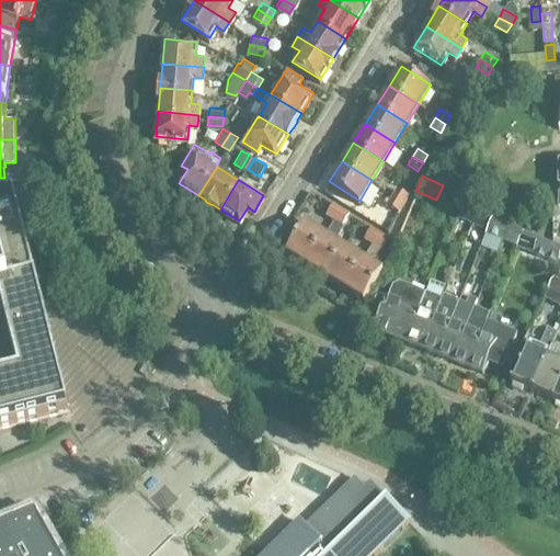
[(396,188),(390,195),(401,202),(407,193),(396,188)]
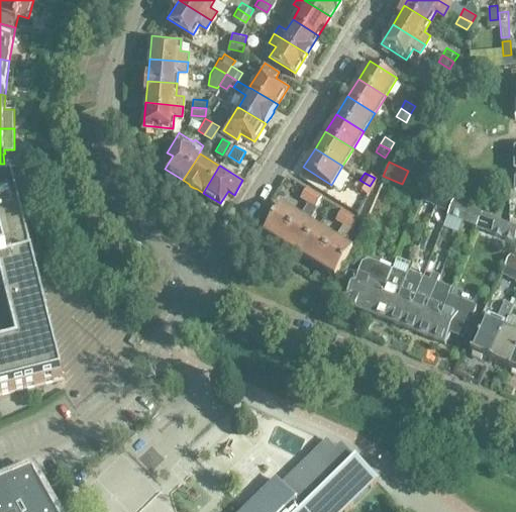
[(54,329),(13,174),(0,177),(0,390),(65,374),(54,329)]
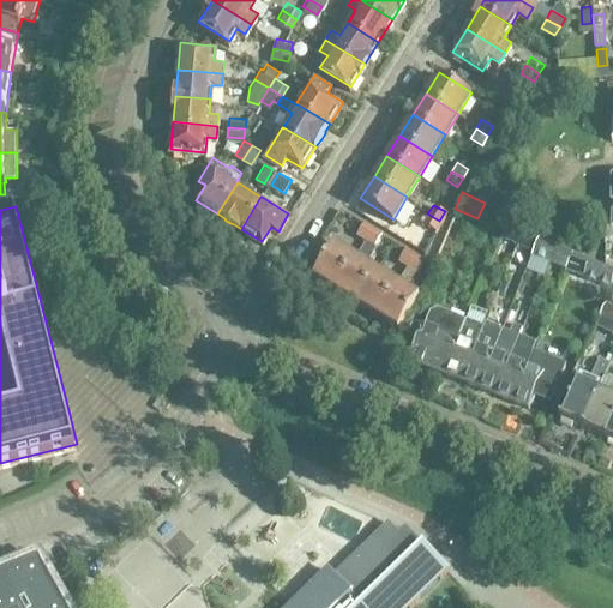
[(434,230),(439,221),(427,214),(422,223),(434,230)]
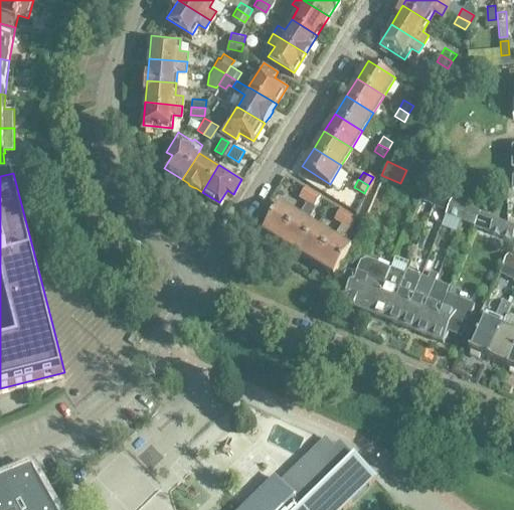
[(297,190),(306,196),(311,187),(303,182),(297,190)]
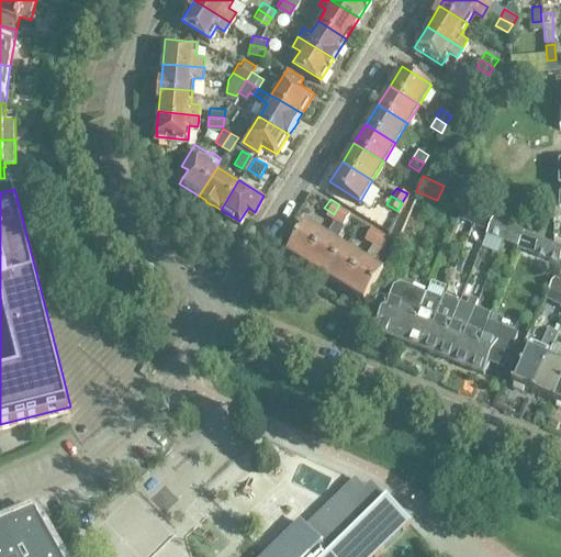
[(473,218),(479,204),(466,199),(460,212),(473,218)]
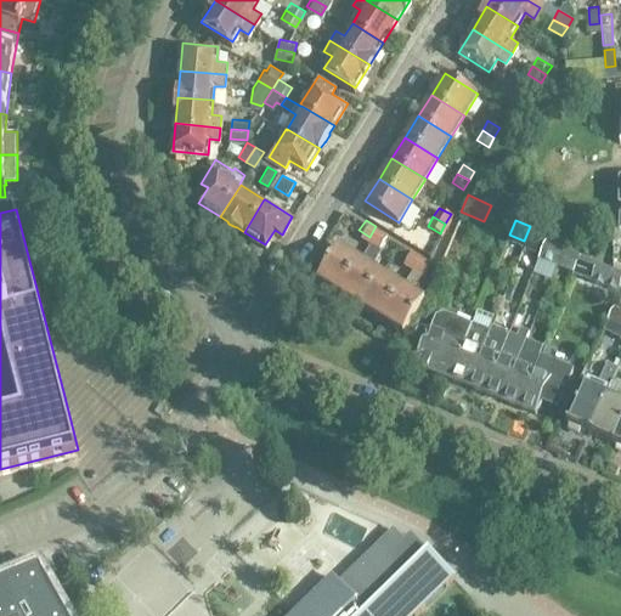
[(387,232),(376,226),(370,237),(380,243),(387,232)]
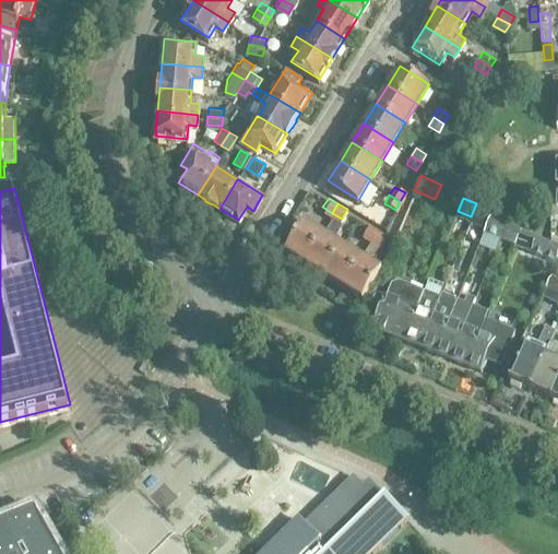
[(476,203),(471,216),(484,222),(489,209),(476,203)]
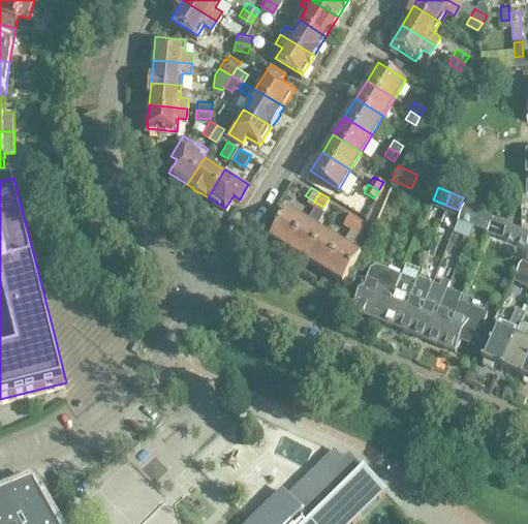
[(473,219),(479,205),(465,198),(459,213),(473,219)]
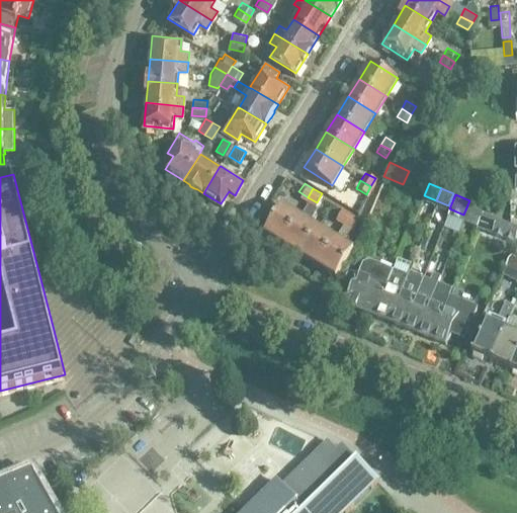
[(463,215),(478,221),(484,205),(469,200),(463,215)]
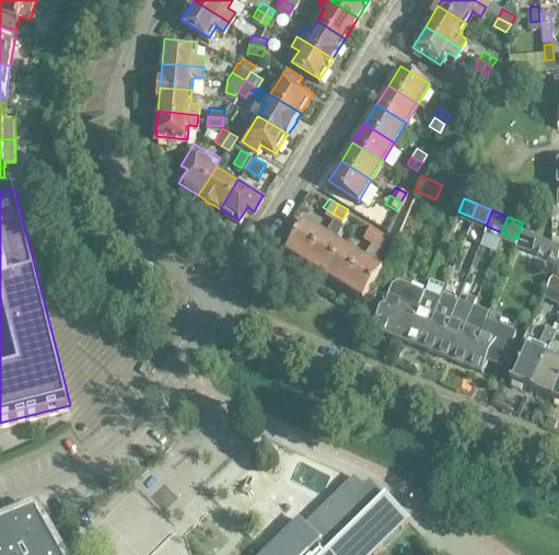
[(287,249),(305,261),(324,232),(304,220),(287,249)]
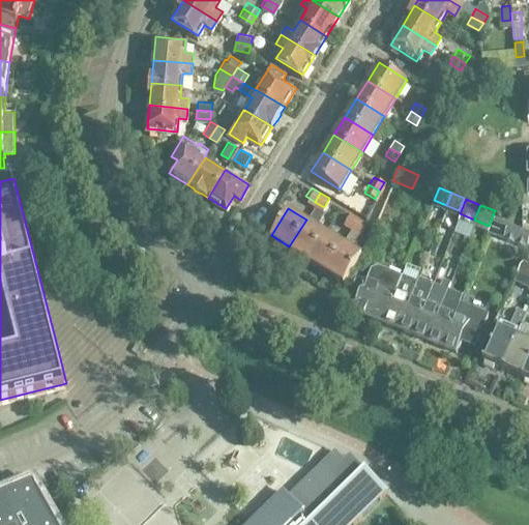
[(343,220),(351,225),(357,215),(349,210),(343,220)]
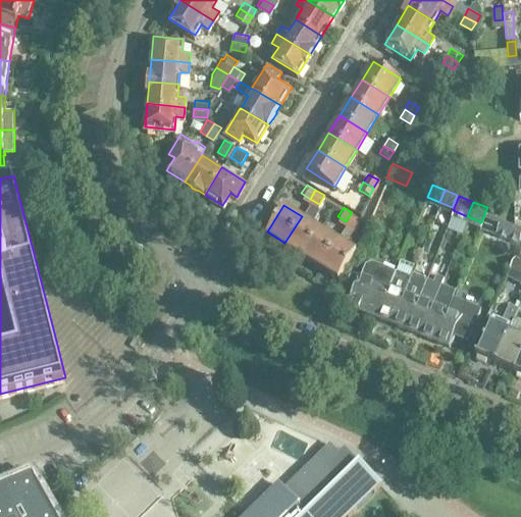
[(360,217),(352,212),(346,221),(354,226),(360,217)]
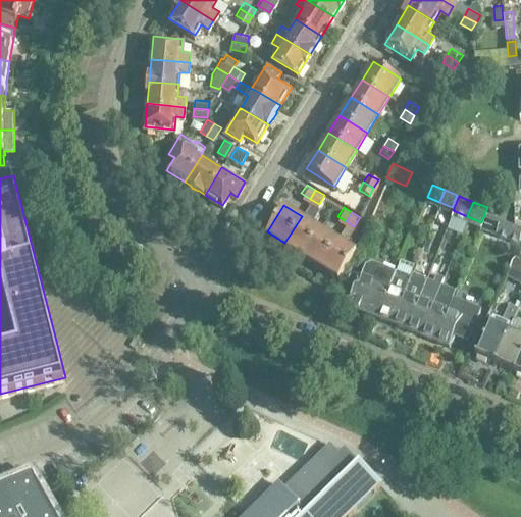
[(520,221),(501,214),(496,228),(518,238),(520,231),(520,221)]
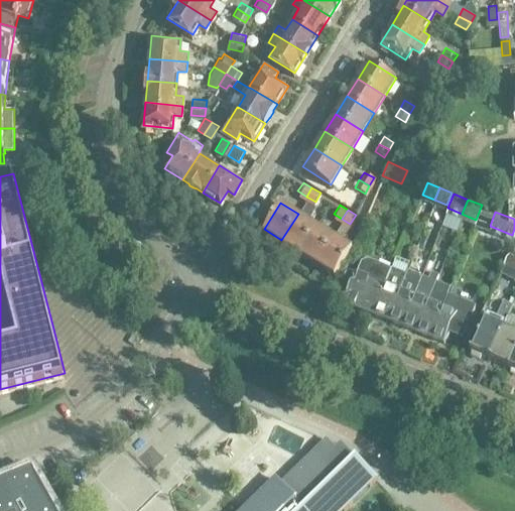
[(281,240),(299,252),(316,225),(298,214),(281,240)]
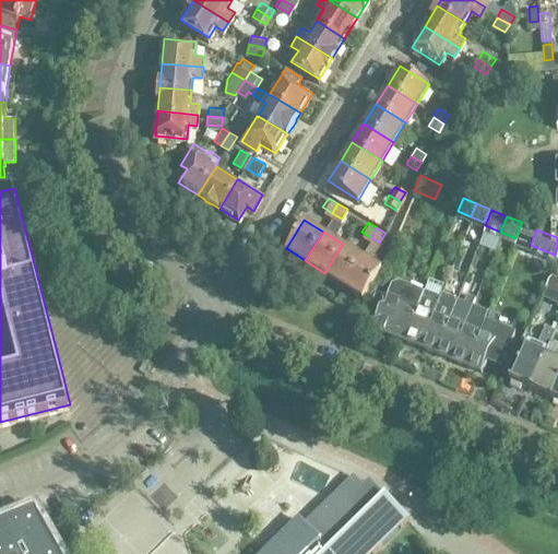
[(324,273),(344,285),(361,256),(343,244),(324,273)]
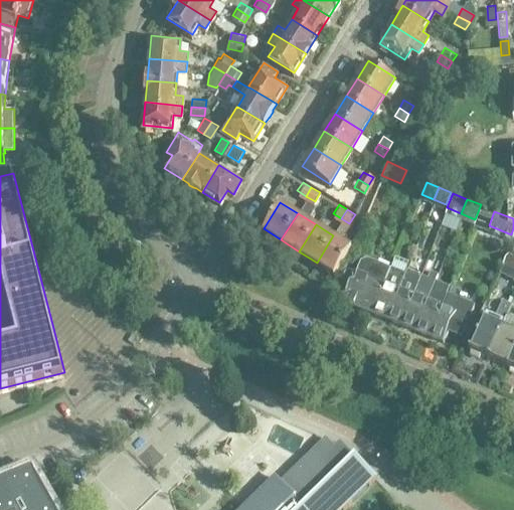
[(351,246),(333,235),(317,263),(334,274),(351,246)]
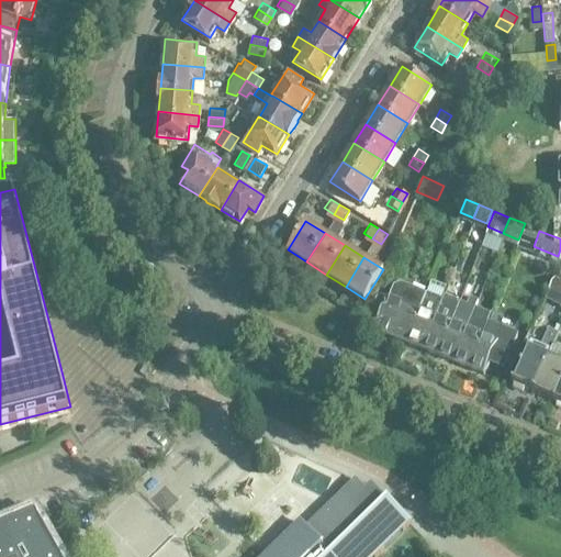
[(560,279),(554,276),(549,287),(560,292),(560,279)]
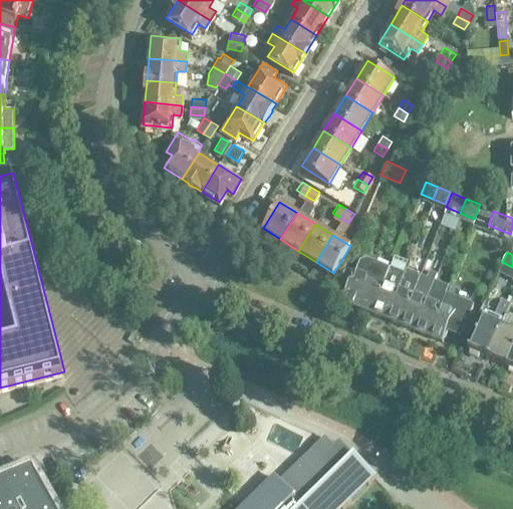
[(343,299),(357,304),(376,257),(365,253),(359,256),(354,268),(348,266),(344,269),(334,293),(343,297),(343,299)]
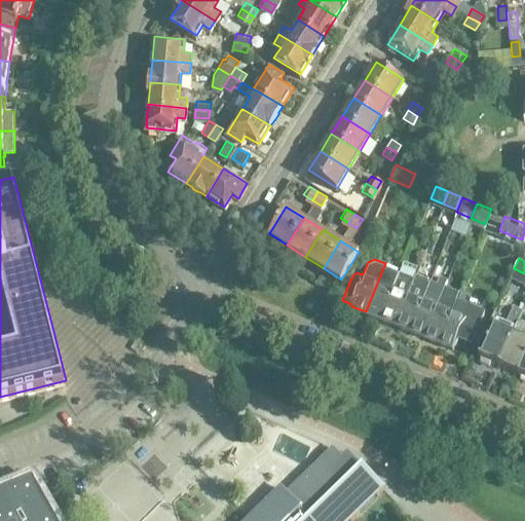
[(385,263),(366,311),(380,318),(400,269),(385,263)]
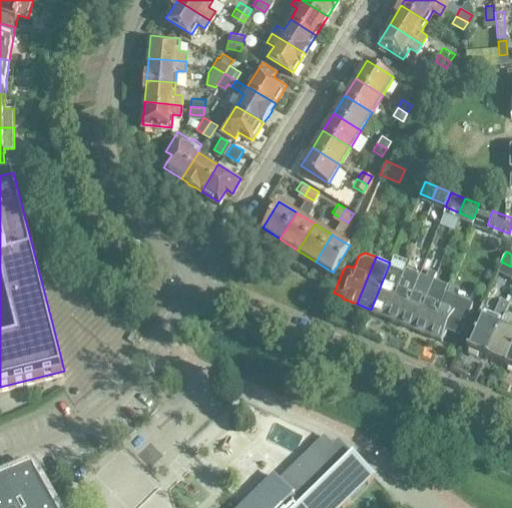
[(371,310),(385,316),(404,268),(390,263),(371,310)]
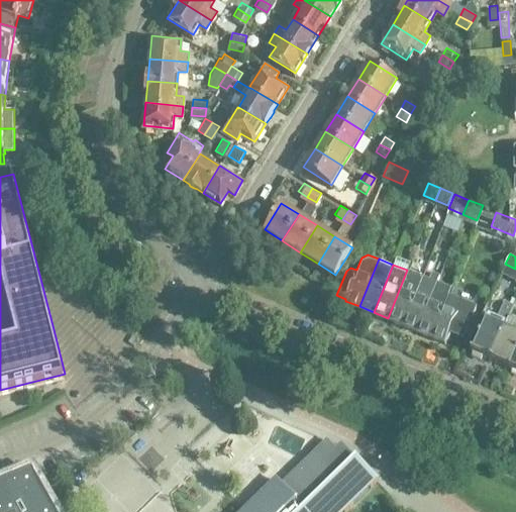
[(409,267),(407,270),(388,318),(403,324),(422,273),(409,267)]
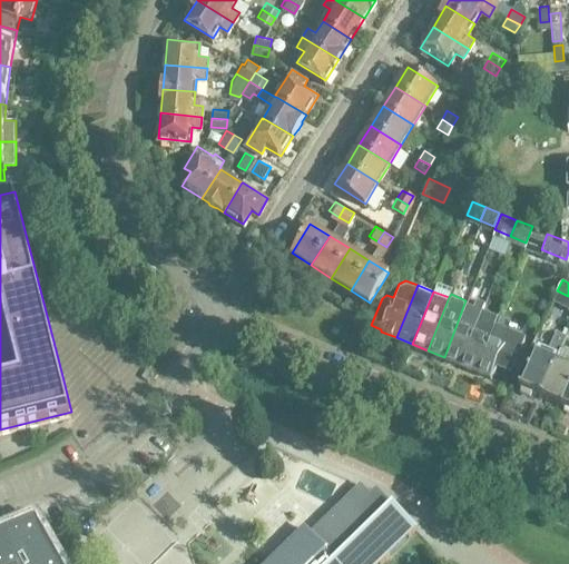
[(460,363),(482,306),(484,300),(477,296),(473,304),(466,300),(444,357),(460,363)]
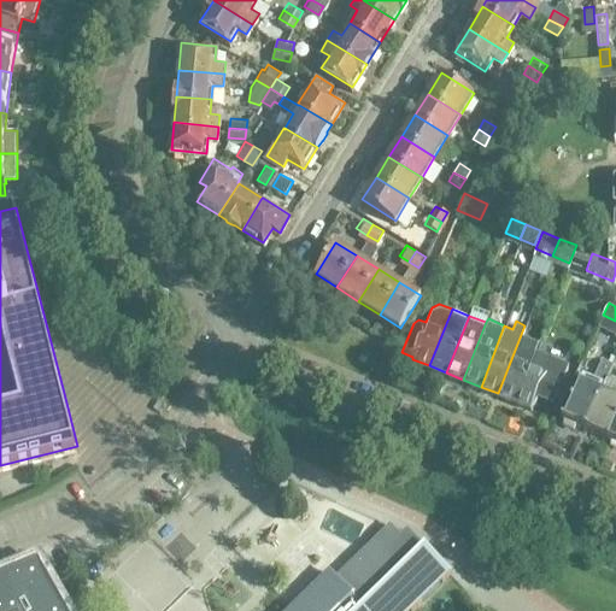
[(498,393),(515,400),(535,348),(538,339),(522,332),(498,393)]
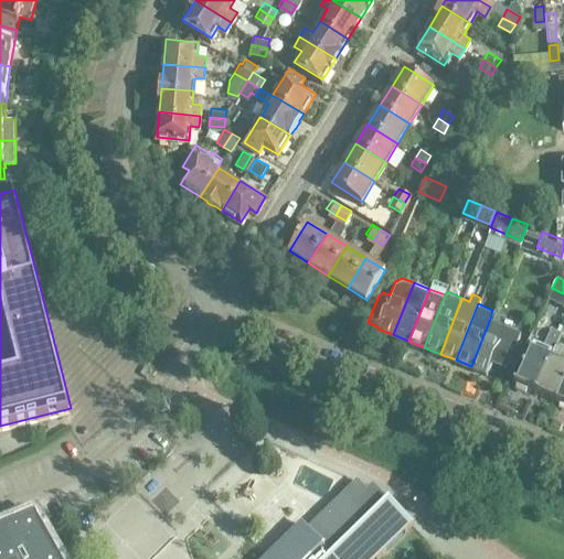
[(490,319),(471,366),(487,373),(492,359),(507,365),(521,332),(490,319)]
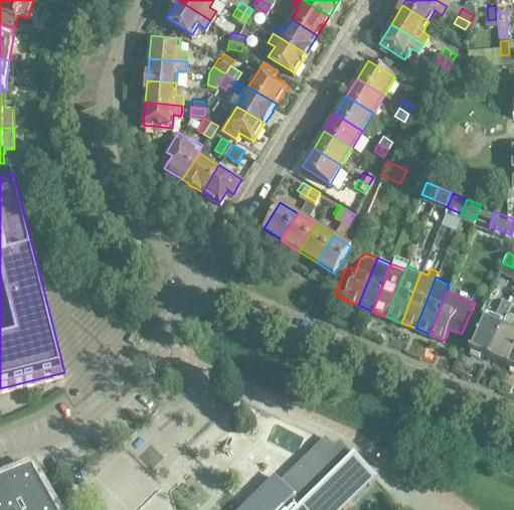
[(503,321),(506,313),(511,302),(501,297),(493,316),(483,312),(468,347),(488,356),(503,321)]
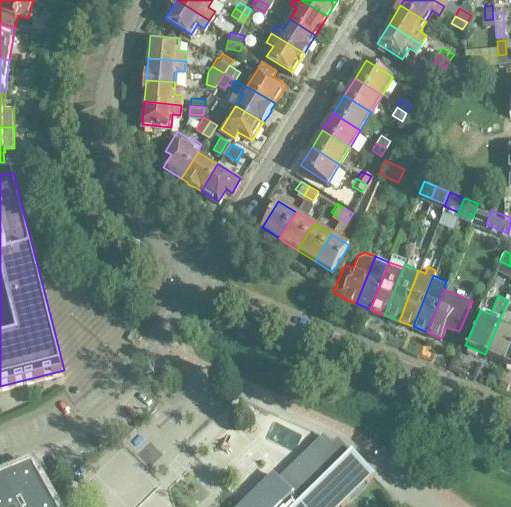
[(510,314),(503,311),(500,319),(485,354),(504,362),(510,347),(510,314)]
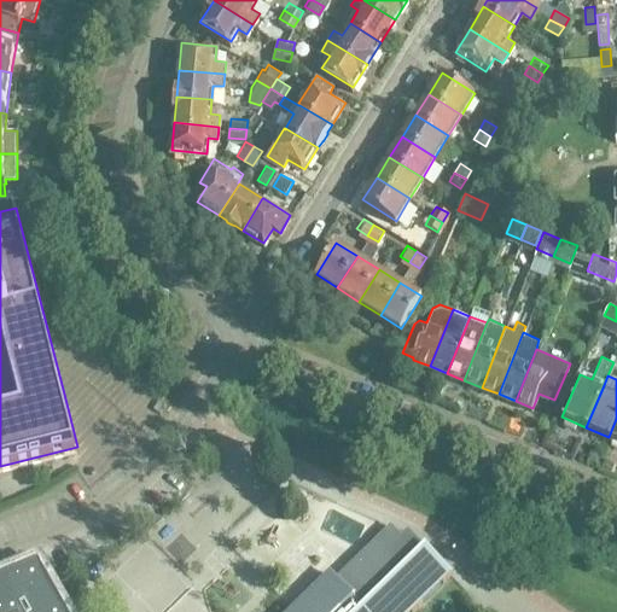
[(408,611),(450,572),(412,531),(405,537),(394,526),(338,578),(332,572),(290,611),(408,611)]
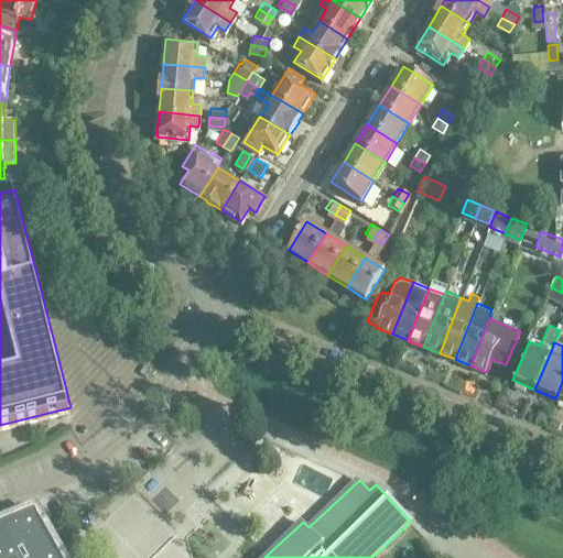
[(0,557),(56,557),(39,526),(0,542),(0,557)]
